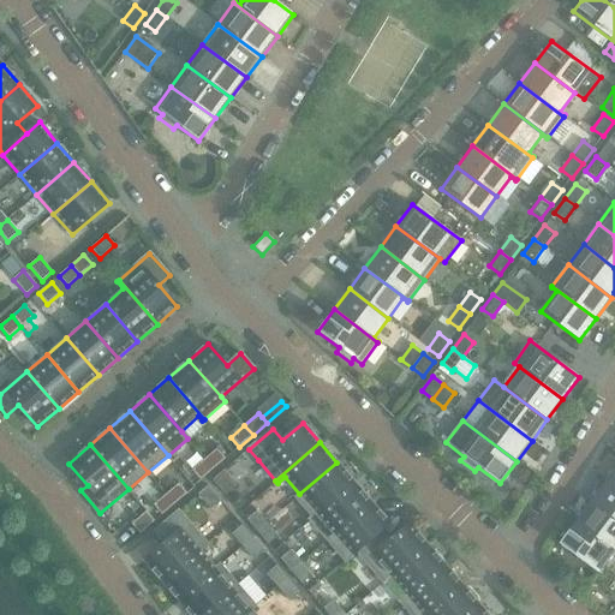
[(213,470),(226,459),(216,449),(204,460),(213,470)]
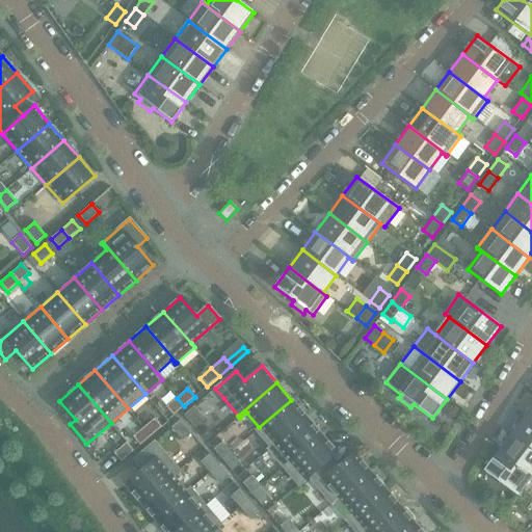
[(174,416),(184,406),(177,398),(165,407),(174,416)]
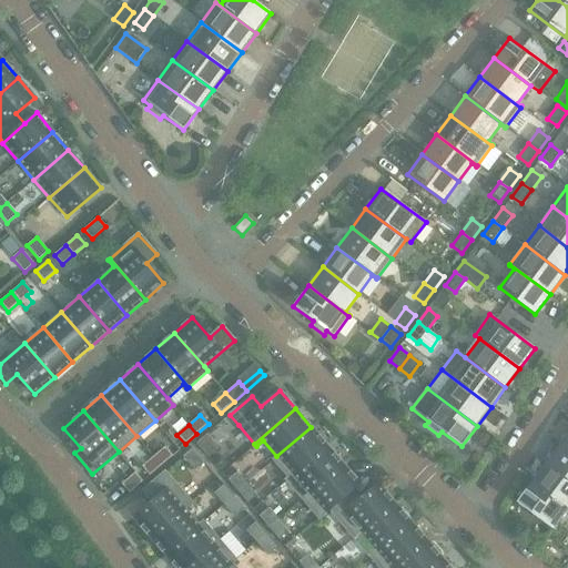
[(287,477),(326,445),(311,427),(276,456),(272,459),(287,477)]
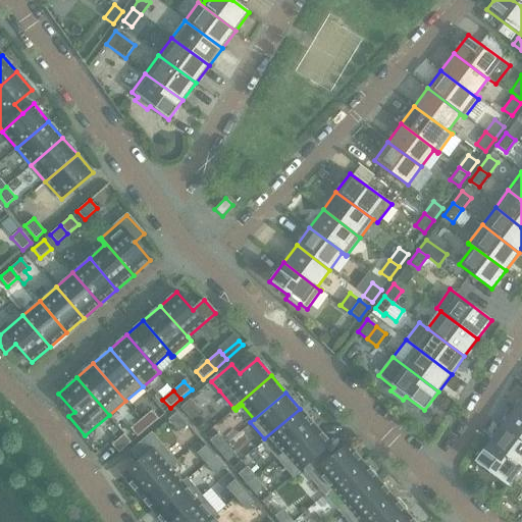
[(200,413),(189,400),(179,408),(191,420),(200,413)]
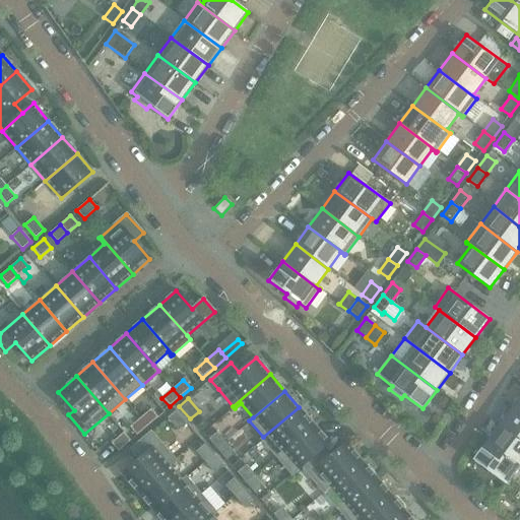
[(519,411),(513,406),(500,424),(519,439),(519,411)]
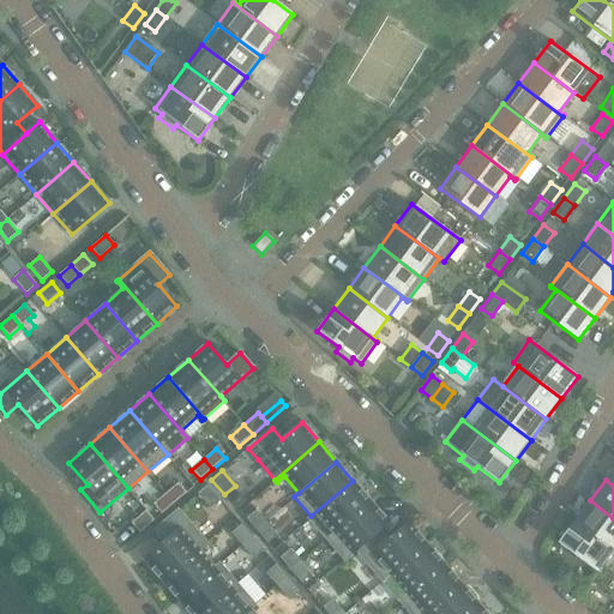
[(325,539),(369,500),(353,481),(311,516),(308,519),(325,539)]
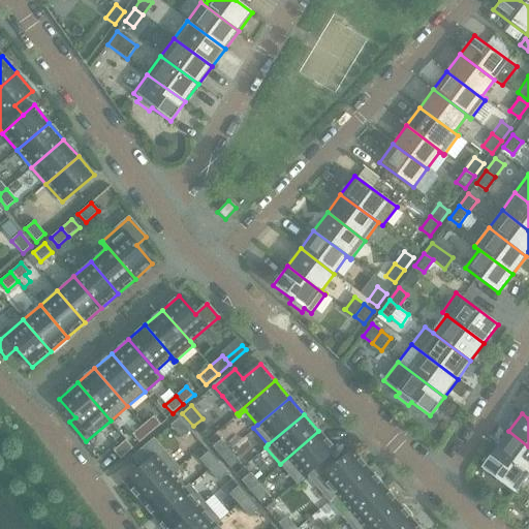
[(150,434),(161,425),(153,416),(143,426),(150,434)]
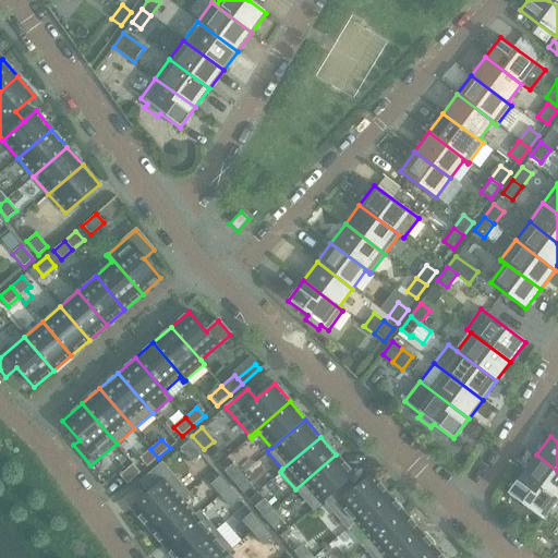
[(199,455),(189,441),(179,449),(191,462),(199,455)]
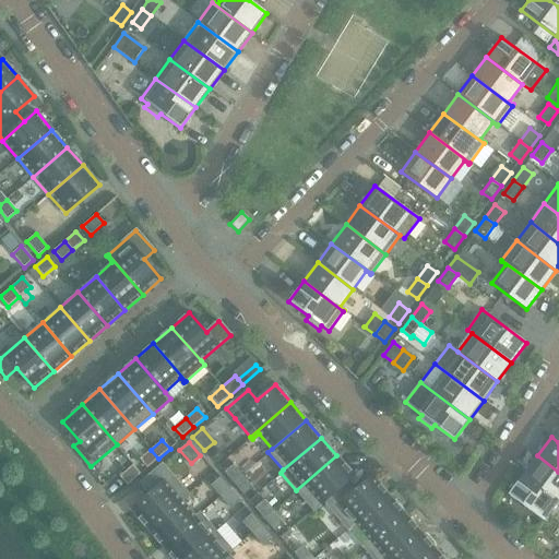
[(147,468),(158,459),(151,450),(139,460),(147,468)]
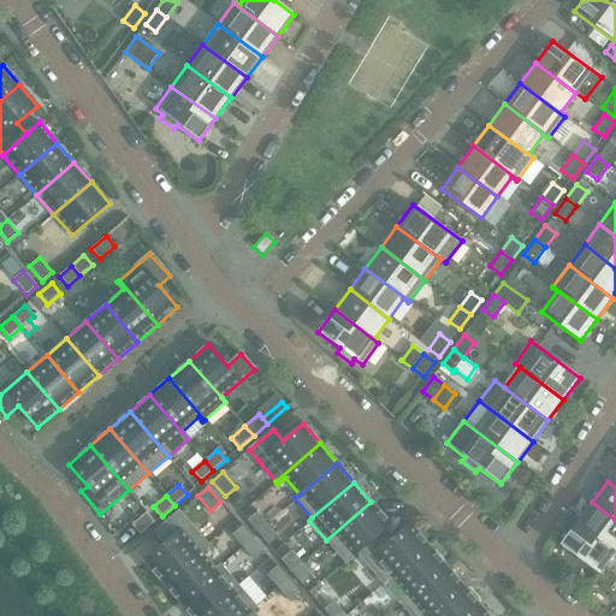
[(380,532),(390,523),(371,502),(326,540),(345,562),(356,552),(368,566),(375,560),(373,557),(390,543),(380,532)]
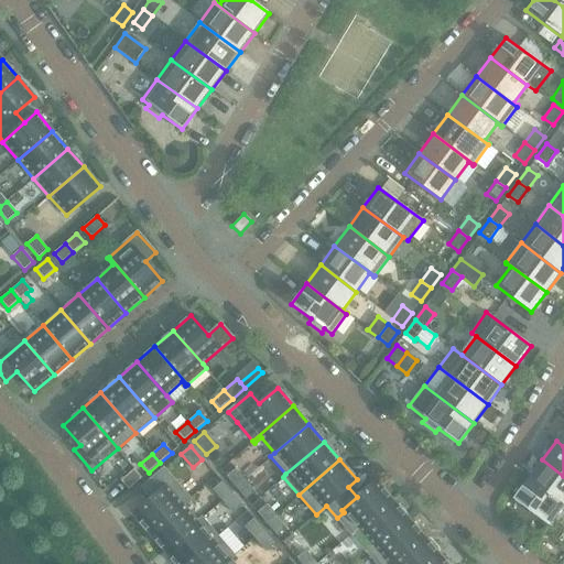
[(563,476),(542,459),(528,478),(563,506),(563,476)]
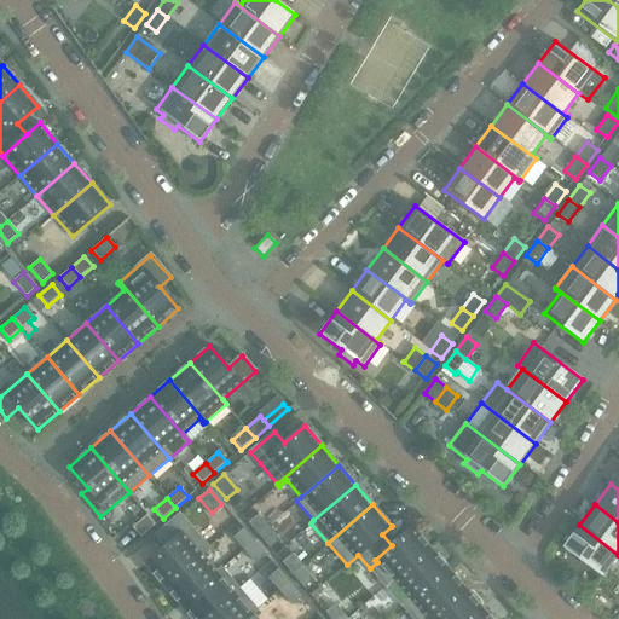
[(162,585),(207,547),(179,514),(155,536),(166,548),(145,565),(162,585)]
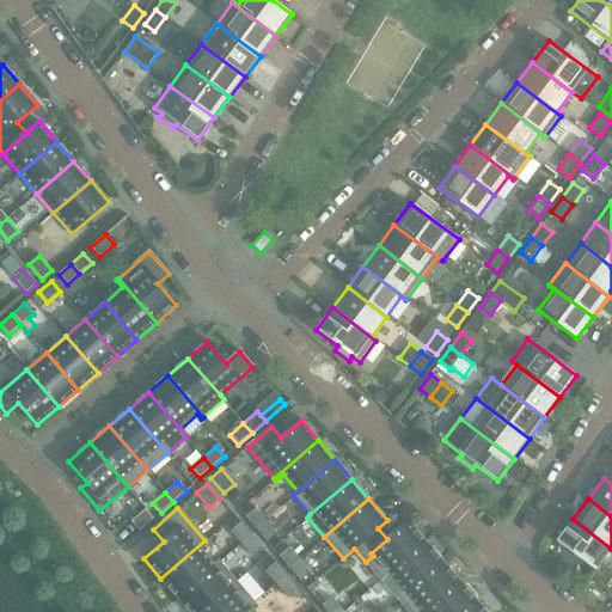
[(265,521),(255,508),(245,518),(256,530),(265,521)]
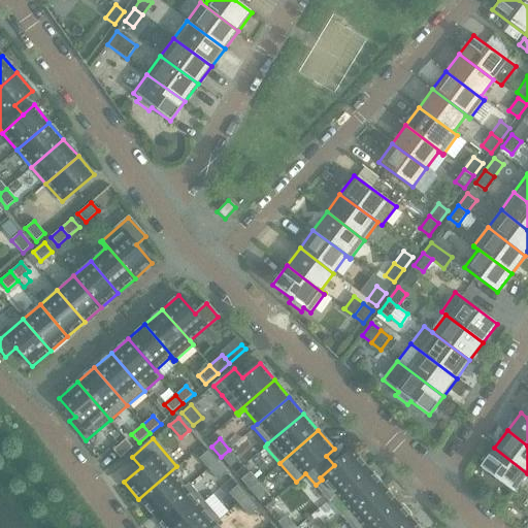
[(120,459),(133,448),(125,439),(112,450),(120,459)]
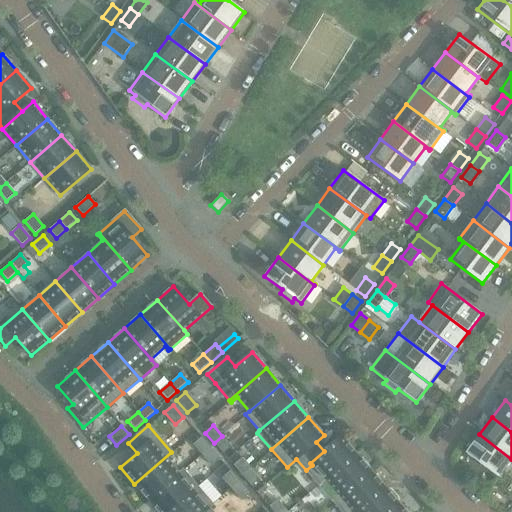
[(511,465),(511,459),(479,434),(465,453),(501,480),(511,465)]
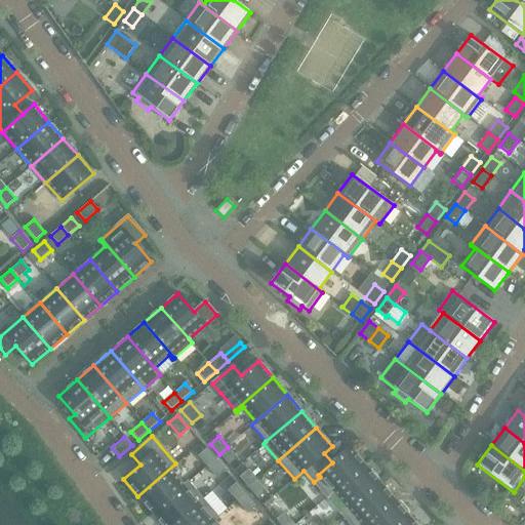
[(238,458),(228,447),(219,454),(229,466),(238,458)]
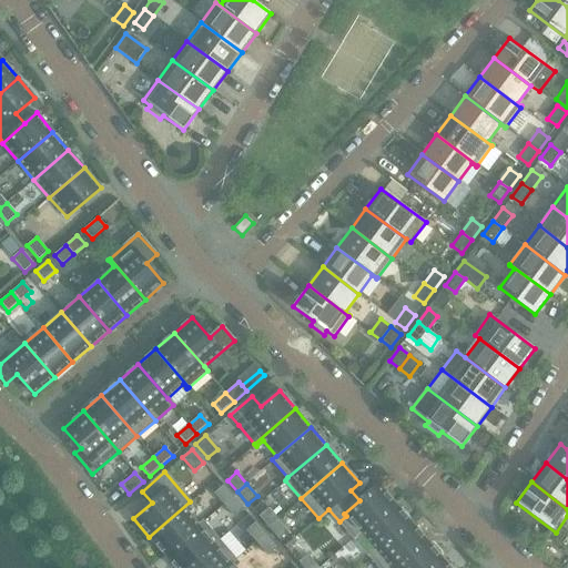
[(354,538),(395,504),(378,484),(359,500),(344,514),(346,516),(340,521),(354,538)]
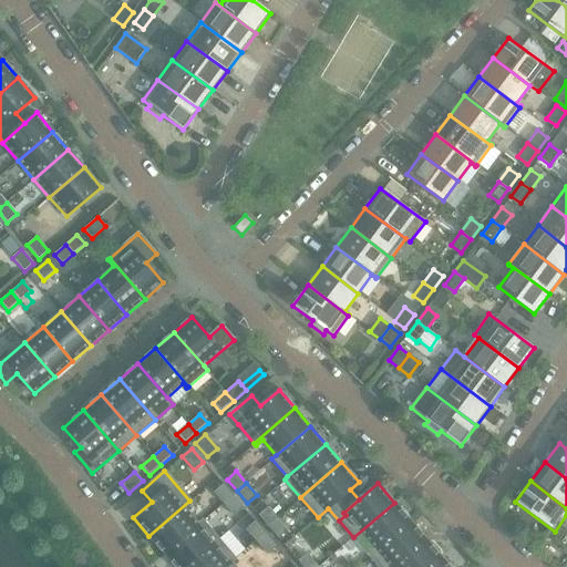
[(233,496),(223,485),(214,493),(224,504),(233,496)]
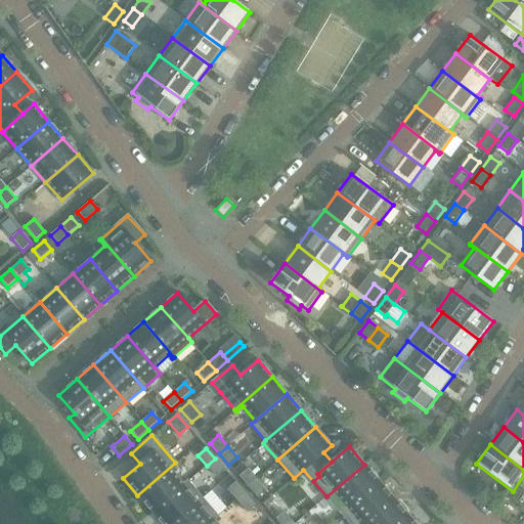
[(224,470),(215,459),(207,466),(216,477),(224,470)]
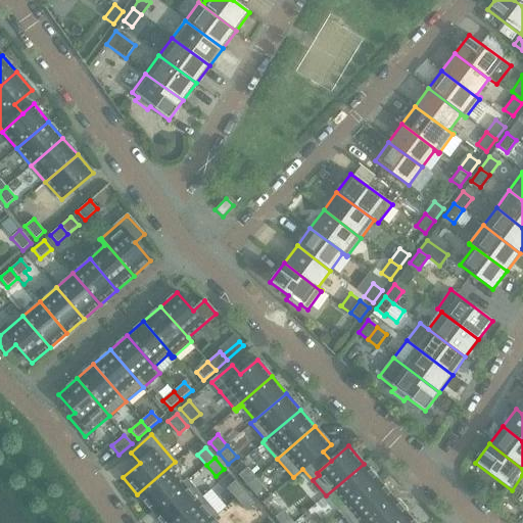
[(137,494),(151,511),(183,483),(171,469),(177,464),(175,462),(137,494)]
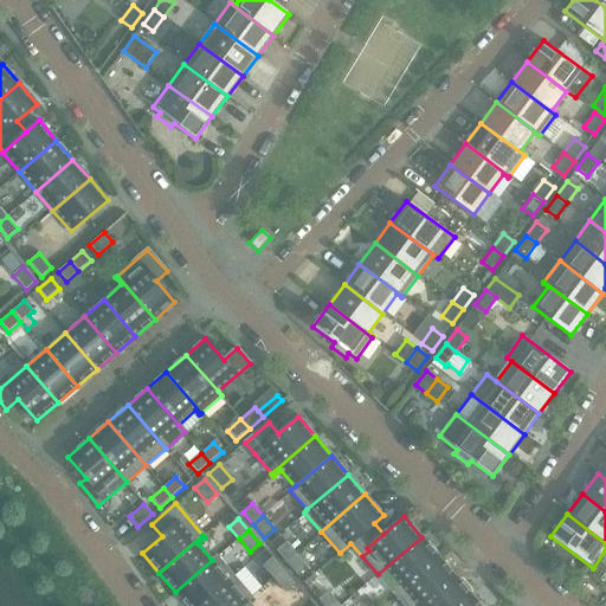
[(394,593),(438,556),(421,537),(378,574),(394,593)]
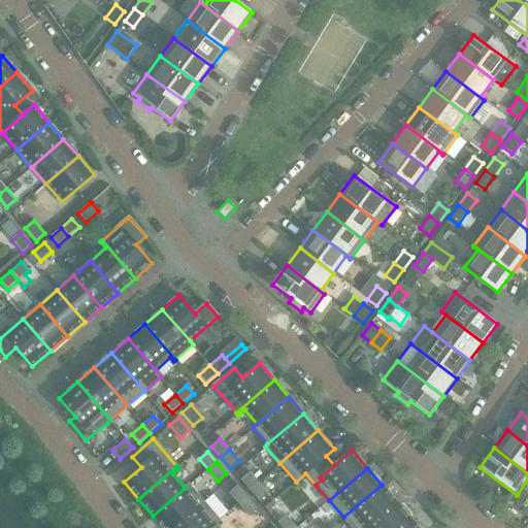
[(259,484),(250,472),(240,481),(250,491),(259,484)]
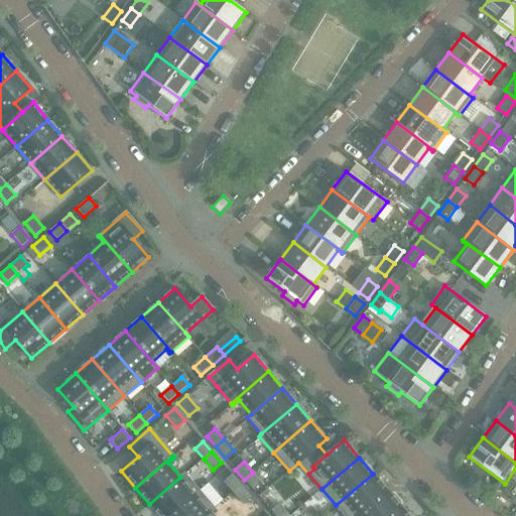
[(262,483),(253,473),(244,480),(253,491),(262,483)]
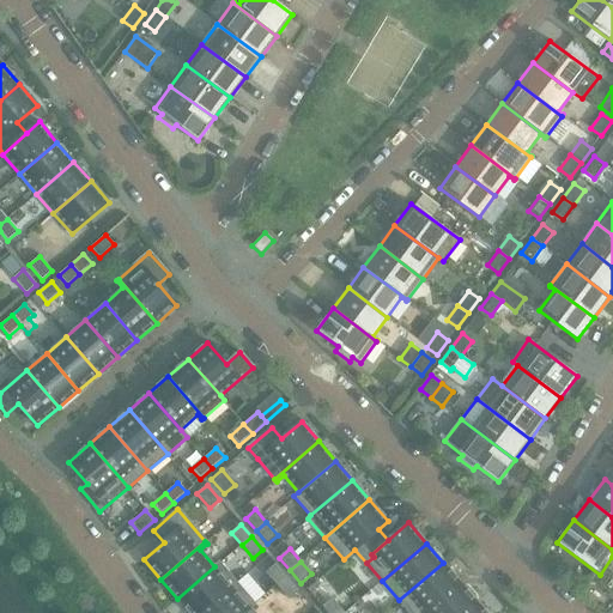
[(189,612),(200,612),(236,582),(218,563),(214,566),(177,599),(189,612)]
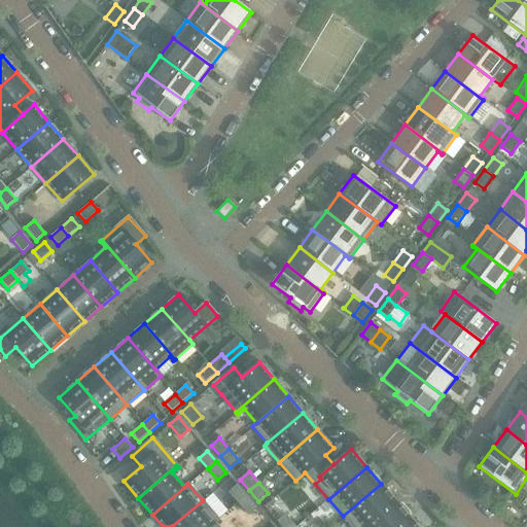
[(351,526),(363,526),(395,500),(381,484),(343,516),(351,526)]
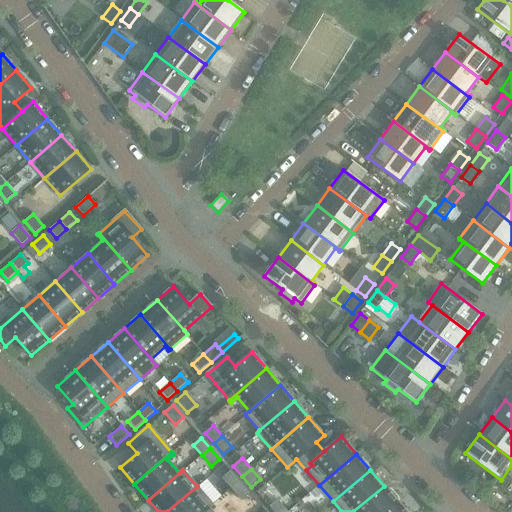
[(240,483),(230,471),(221,478),(231,490),(240,483)]
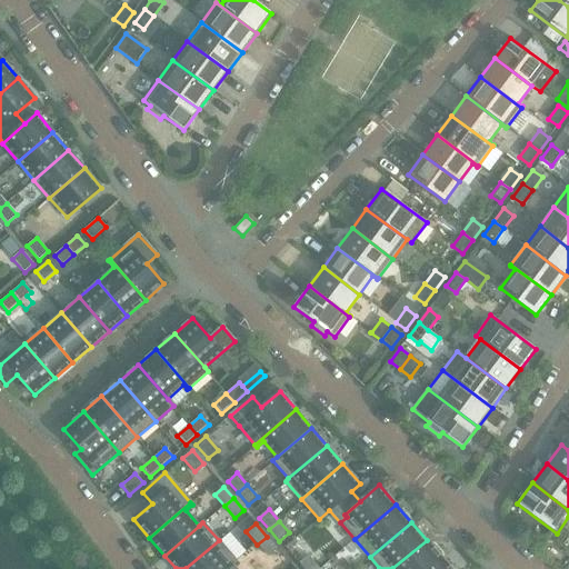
[(278,549),(267,537),(257,545),(268,557),(278,549)]
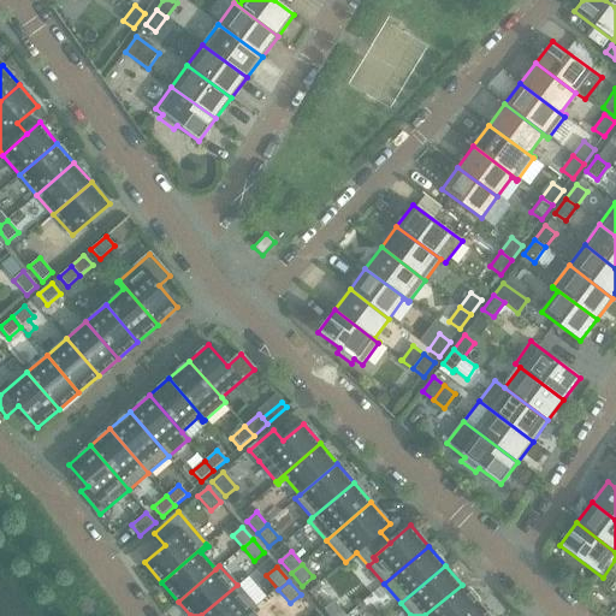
[(255,608),(238,587),(237,585),(201,615),(255,615),(252,611),(255,608)]
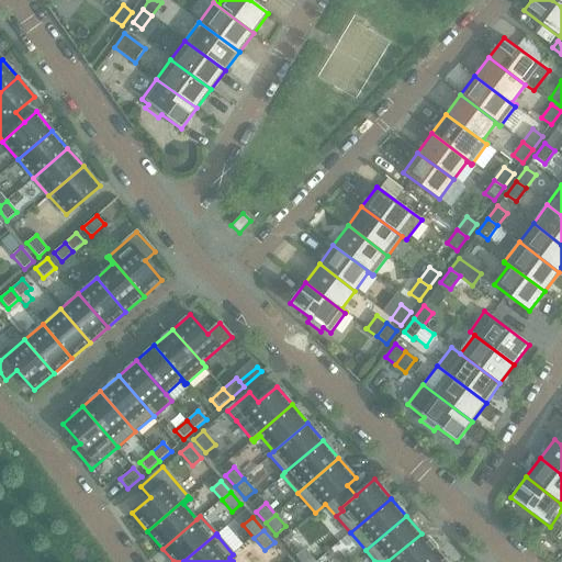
[(425,561),(437,552),(422,534),(388,561),(425,561)]
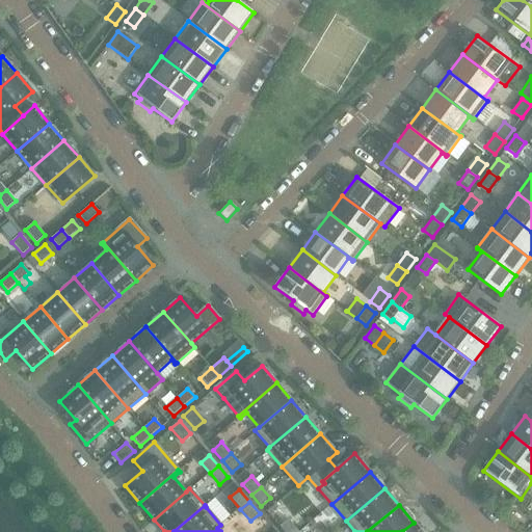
[(297,531),(298,531),(288,520),(280,527),(284,531),(297,531)]
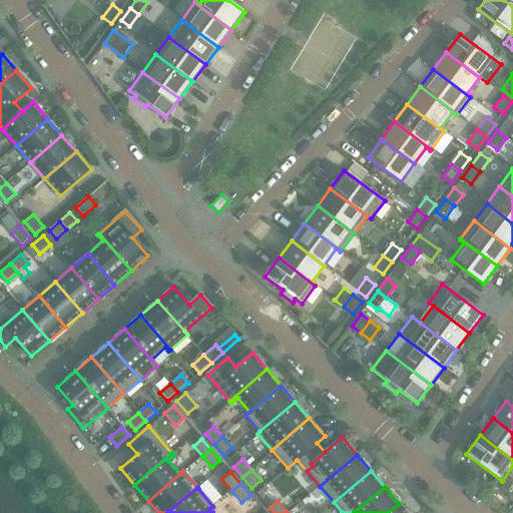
[(407,512),(399,504),(388,512),(407,512)]
